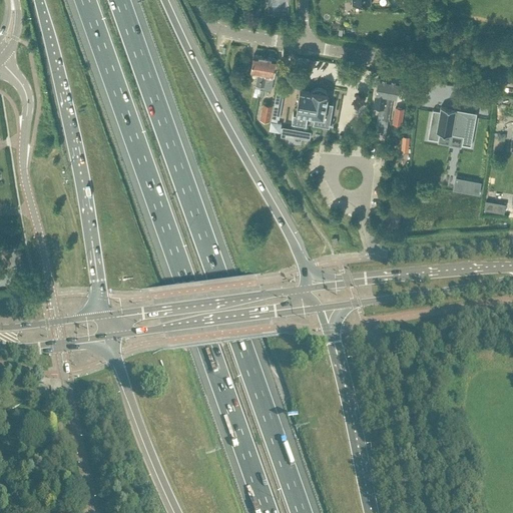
[(253,55),(250,72),(258,73),(255,85),(260,86),(266,57),(259,55),(253,55)]
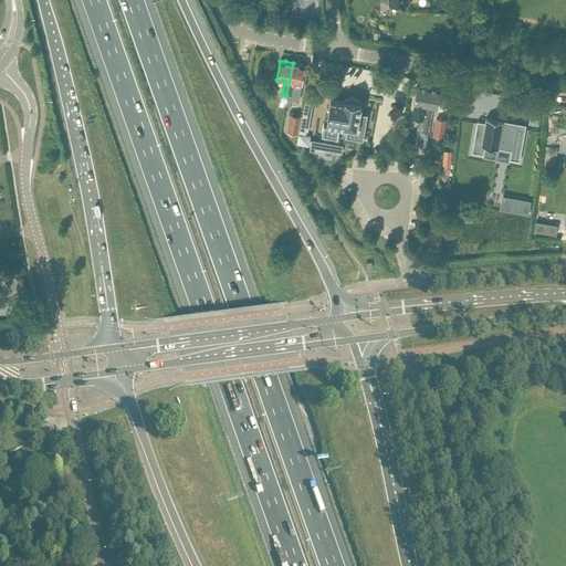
[(305,65),(293,63),(286,95),(285,105),(291,105),(292,98),(299,100),(305,65)]
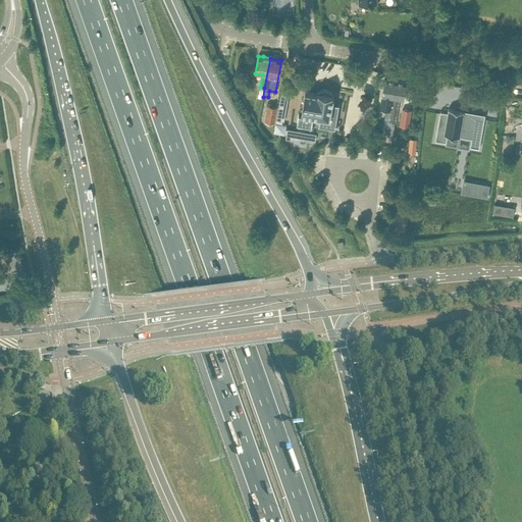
[(384,77),(379,107),(385,108),(384,116),(389,117),(389,115),(390,112),(393,98),(396,80),(384,77)]
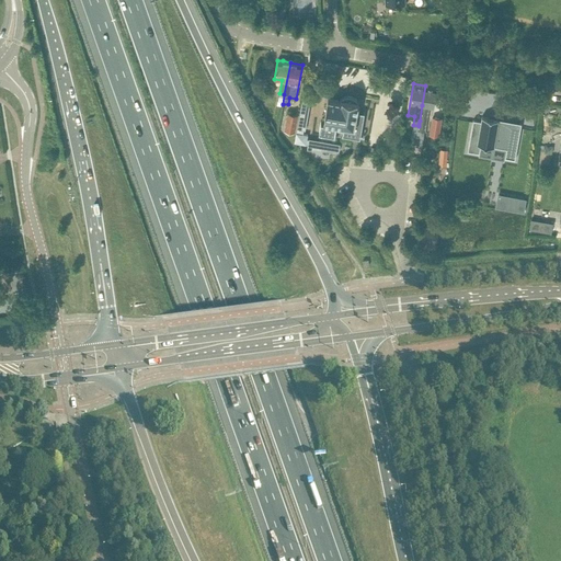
[(419,129),(416,138),(423,139),(424,130),(426,122),(428,106),(434,107),(434,105),(435,99),(437,88),(425,86),(422,105),(420,121),(419,124),(419,126),(419,129)]
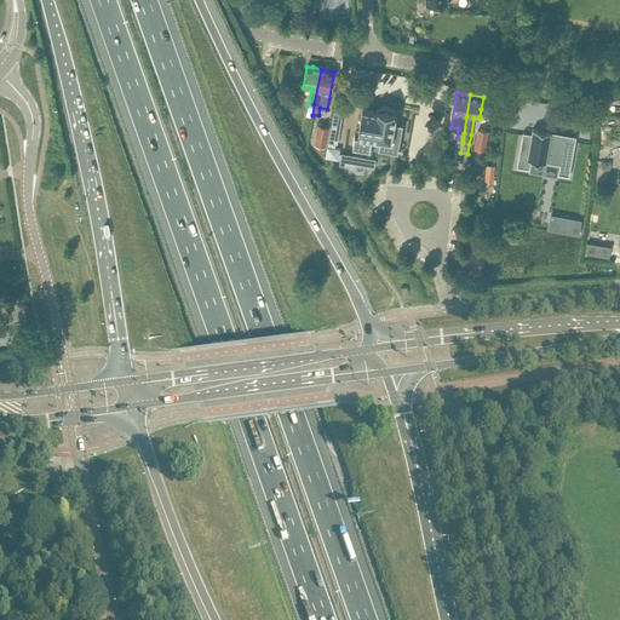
[(354,135),(352,145),(356,145),(371,148),(372,143),(380,144),(380,150),(399,153),(403,125),(401,125),(395,124),(397,113),(375,109),(375,112),(362,109),(360,121),(357,135),(354,135)]
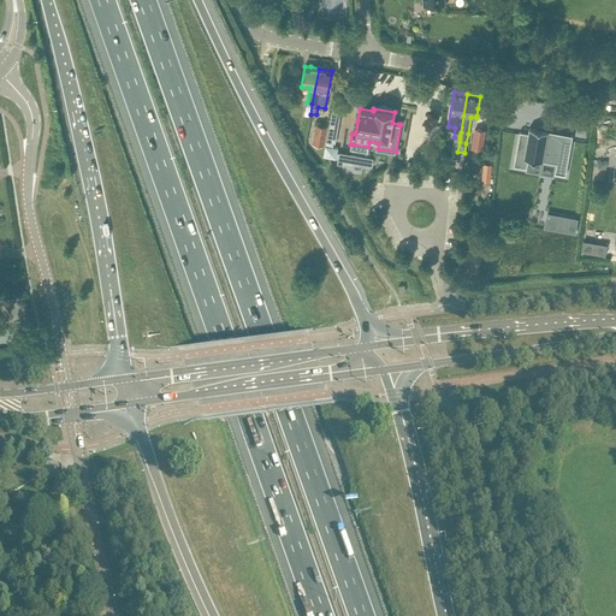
[(332,110),(326,141),(333,142),(336,143),(341,111),(332,110)]
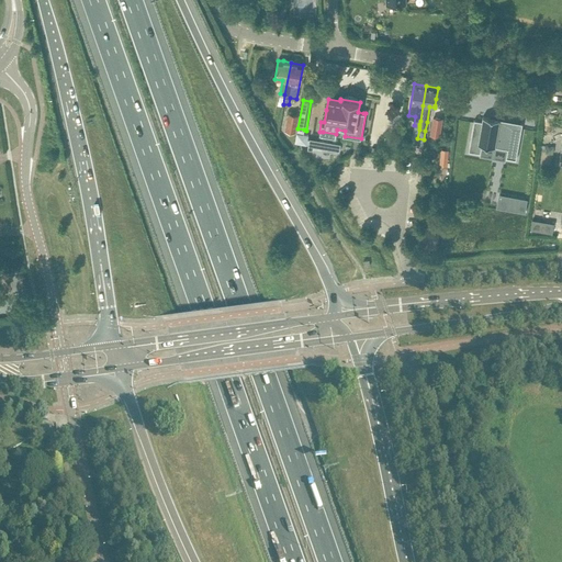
[(295,133),(299,114),(289,113),(285,132),(295,133)]
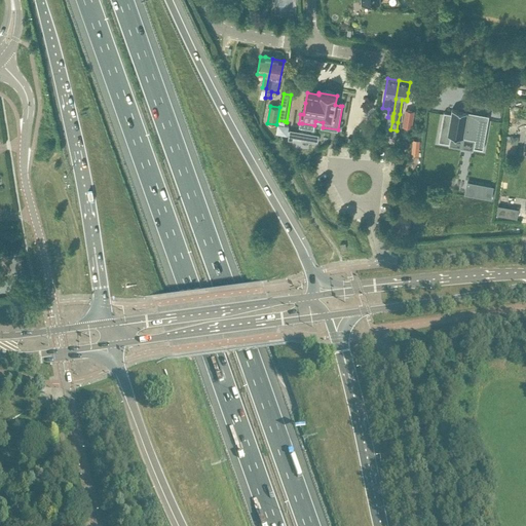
[(440,134),(439,142),(449,144),(451,136),(471,139),(475,140),(474,148),(483,149),(484,144),(489,115),(487,115),(486,120),(484,119),(480,118),(480,117),(480,115),(470,114),(457,112),(458,110),(452,109),(451,113),(444,112),(440,134)]
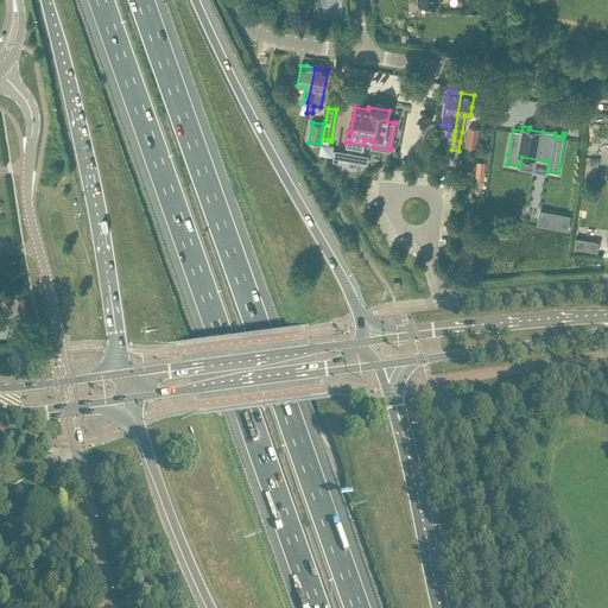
[(468,127),(466,145),(475,147),(477,128),(468,127)]
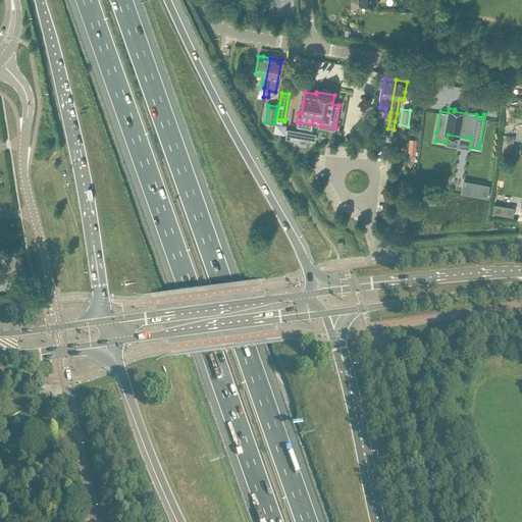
[(275,123),(274,133),(284,135),(286,135),(288,128),(285,128),(286,125),(281,124),(275,123)]
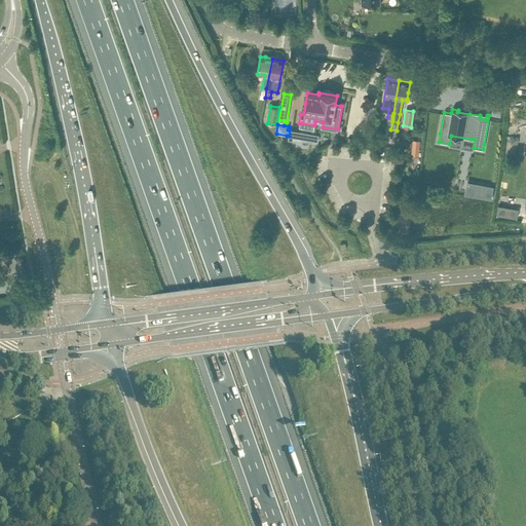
[(289,136),(288,140),(317,142),(318,135),(290,129),(289,136)]
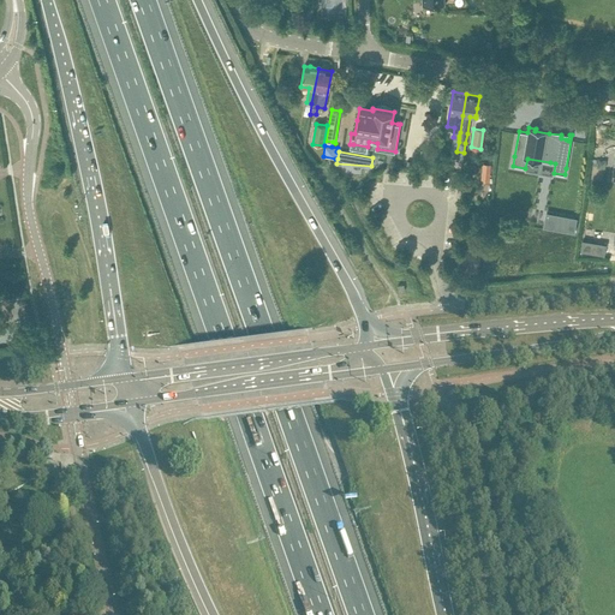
[(483,163),(482,183),(490,183),(493,168),(493,165),(483,163)]
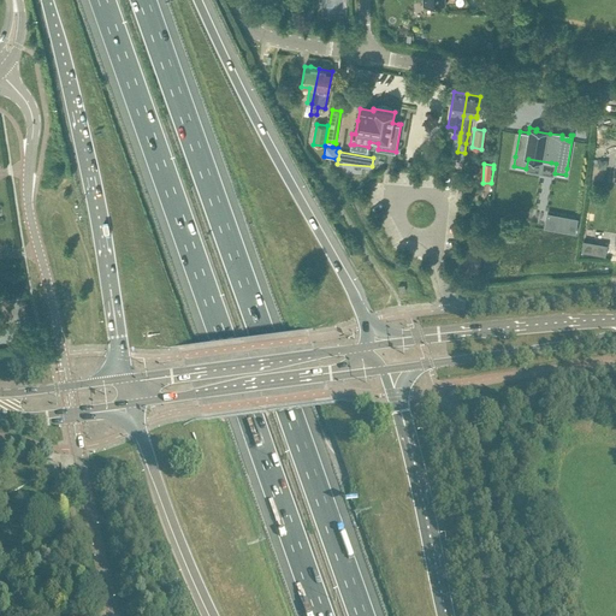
[(557,215),(555,229),(575,234),(578,219),(557,215)]
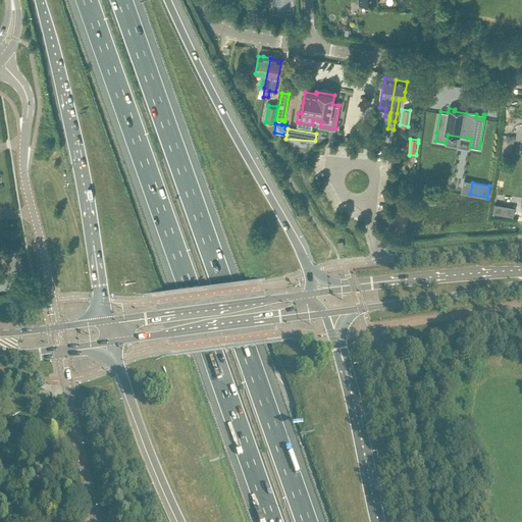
[(393,203),(393,213),(401,214),(401,203),(393,203)]
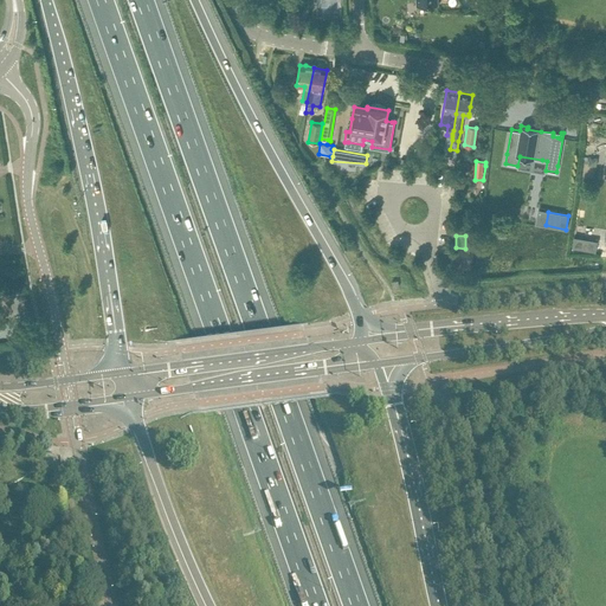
[(574,237),(572,247),(595,252),(598,240),(574,237)]
